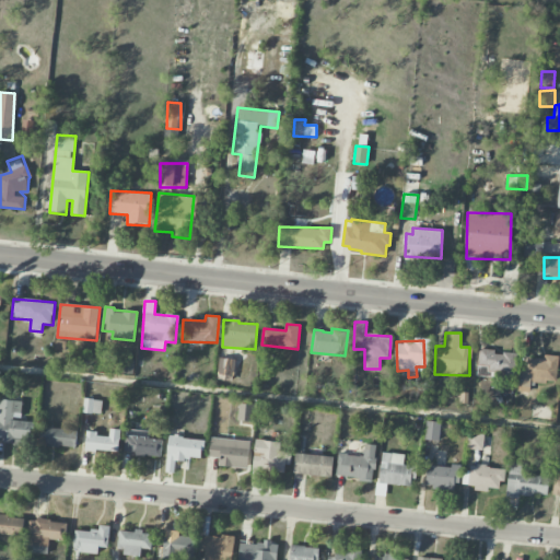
[(515,353),(496,352),(496,349),(479,349),(478,365),(489,366),(489,374),(514,375),(515,353)]
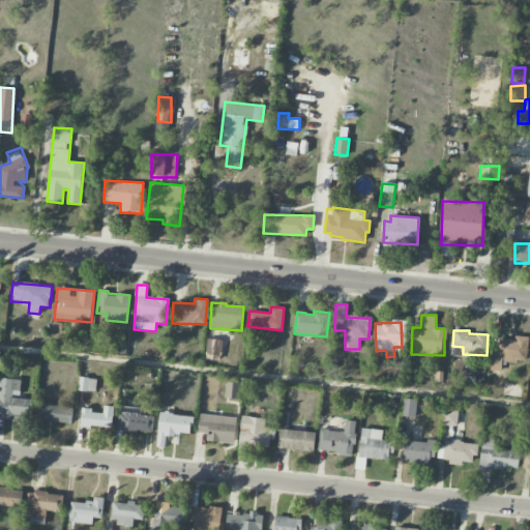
[(219,361),(223,341),(207,337),(204,358),(219,361)]
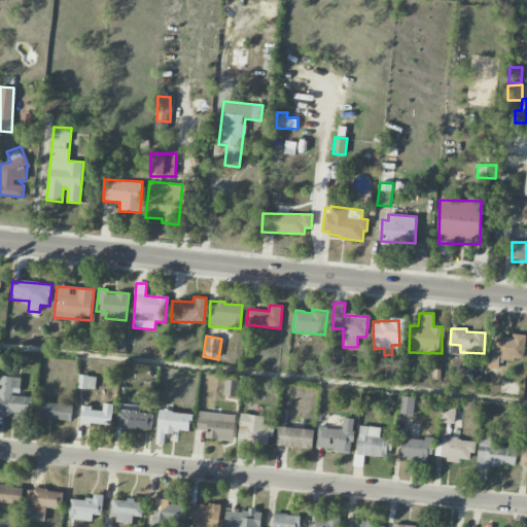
[(496,336),(496,345),(489,345),(488,369),(498,369),(499,359),(524,360),(525,337),(496,336)]
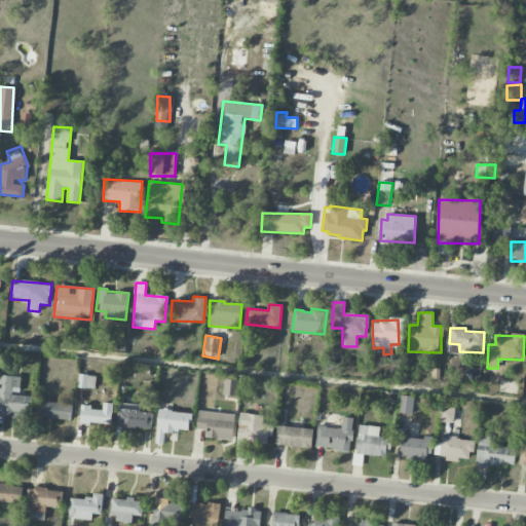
[(0,415),(30,418),(32,396),(20,395),(22,377),(0,375),(0,415)]
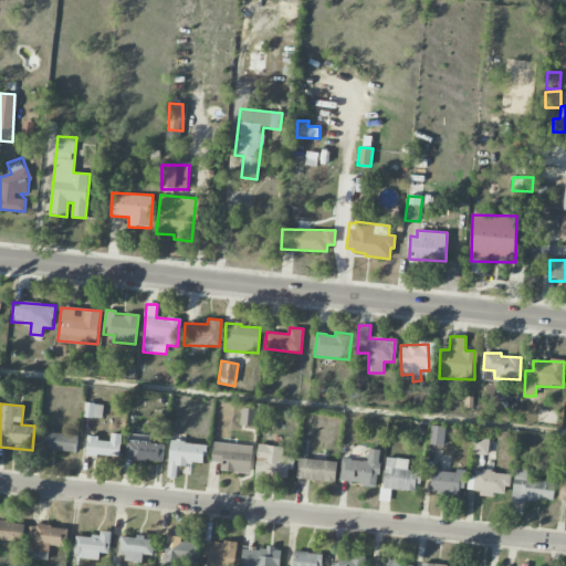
[(103,418),(103,404),(85,404),(84,417),(103,418)]
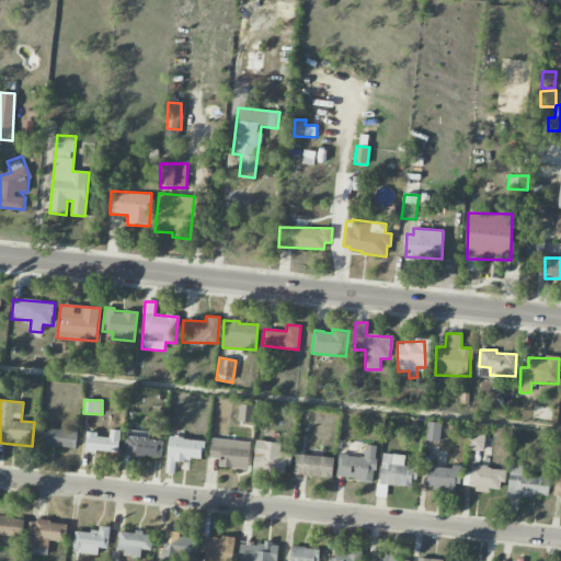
[(253,422),(254,405),(240,404),(238,421),(253,422)]
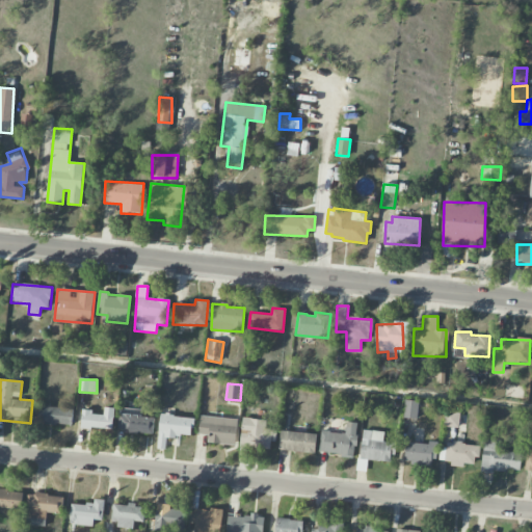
[(417,419),(419,401),(405,400),(403,418),(417,419)]
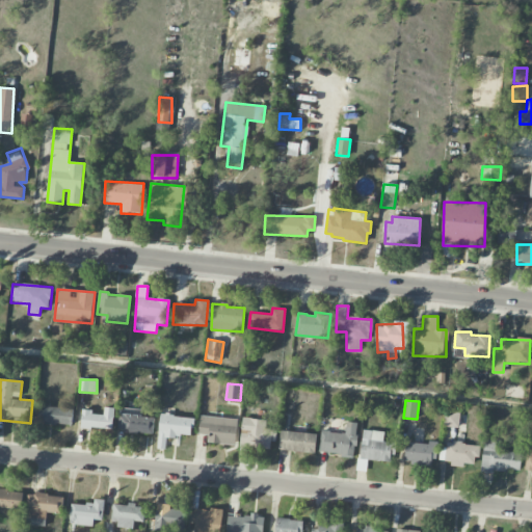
[(73,407),(37,406),(36,423),(72,425),(73,407)]
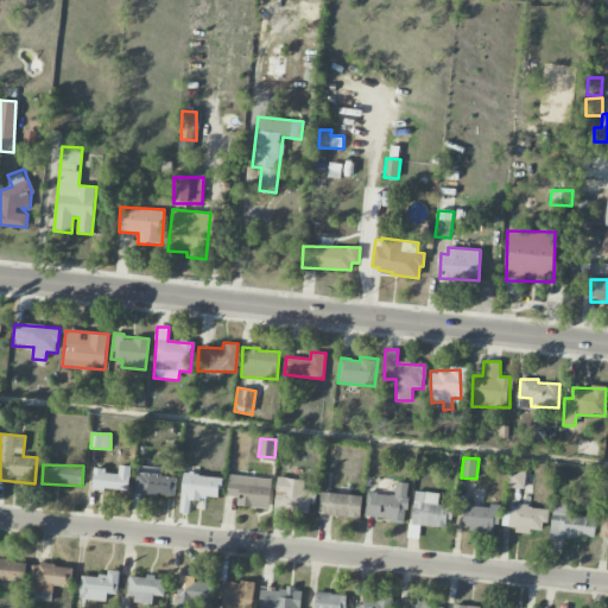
[(128,492),(131,467),(120,466),(119,474),(106,473),(106,469),(94,468),(93,488),(128,492)]
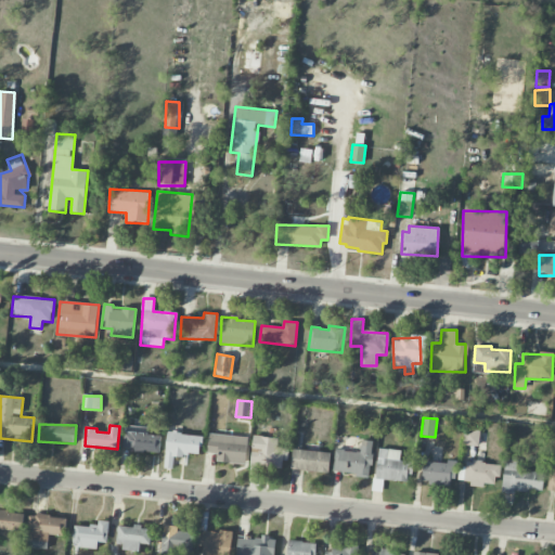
[(147,427),(125,426),(124,451),(159,452),(160,435),(147,435),(147,427)]
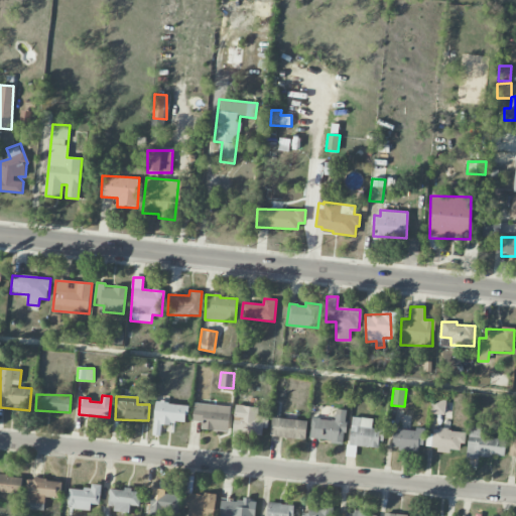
[(431,413),(444,414),(445,400),(432,400),(431,413)]
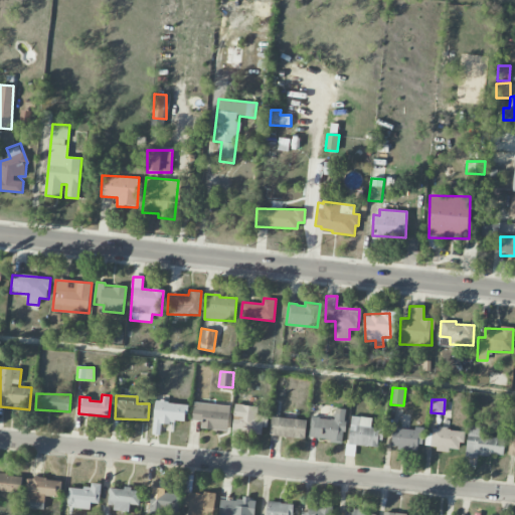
[(160,435),(161,421),(186,422),(187,403),(155,402),(153,435),(160,435)]
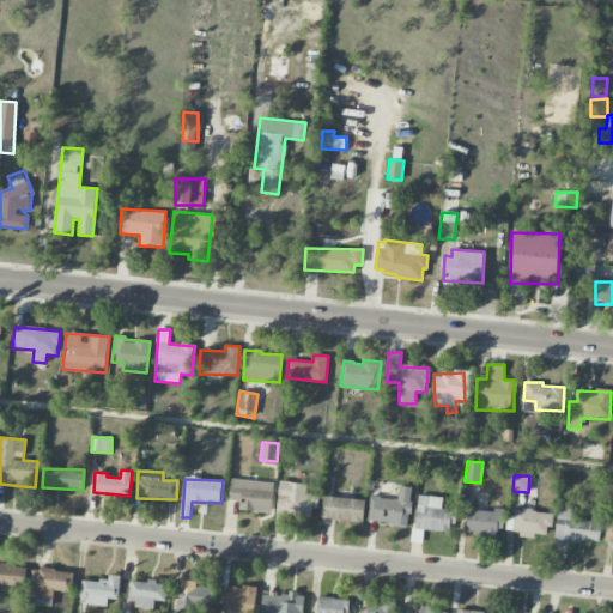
[(240,510),(271,513),(274,484),(231,479),(229,501),(240,501),(240,510)]
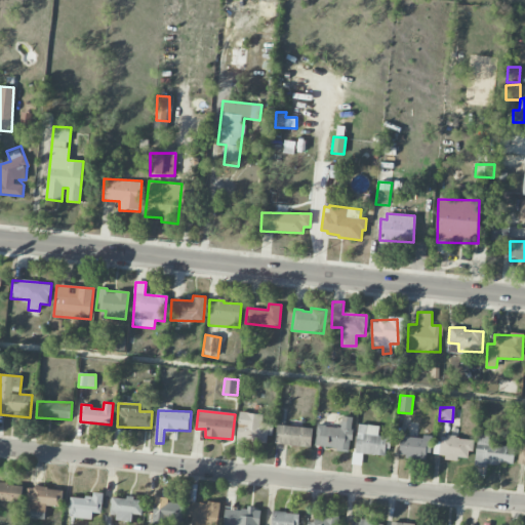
[(263,413),(239,412),(238,436),(253,437),(253,438),(272,439),(272,423),(263,423),(263,413)]
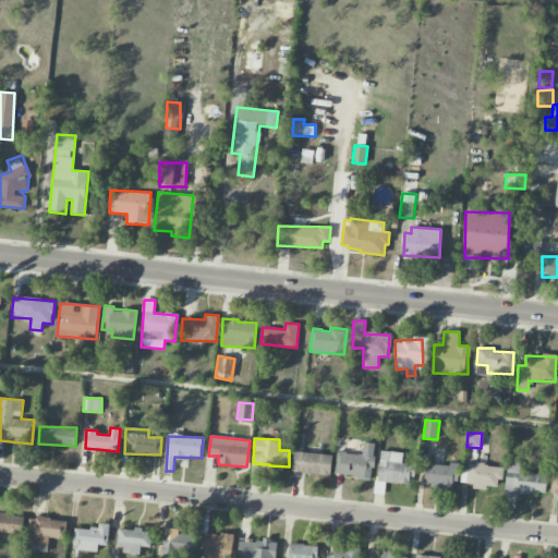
[(337,452),(336,476),(372,477),(374,444),(362,443),(362,453),(337,452)]
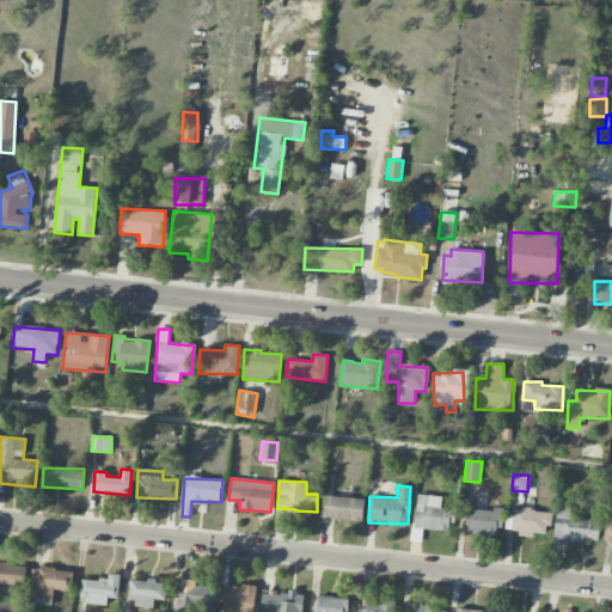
[(440,508),(442,497),(418,494),(414,526),(453,532),(457,510),(440,508)]
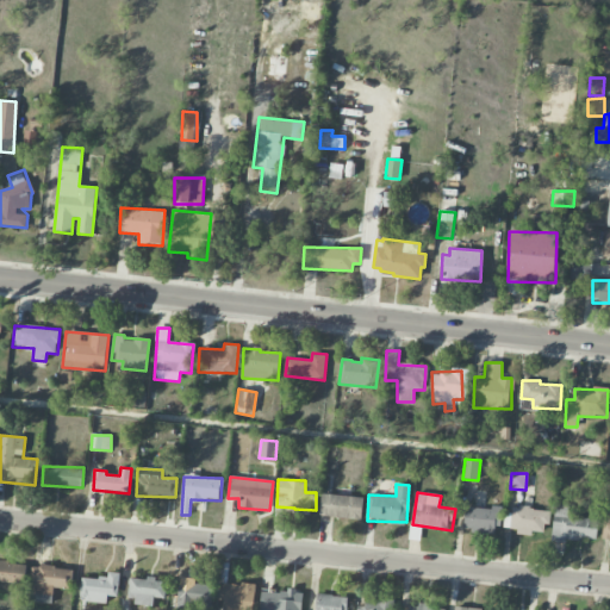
[(321,517),(361,518),(362,496),(321,496),(321,517)]
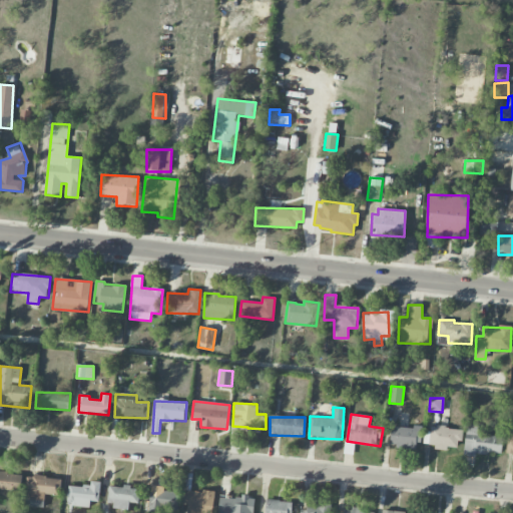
[(465,455),(489,456),(489,453),(501,453),(502,436),(478,435),(478,426),(466,425),(465,455)]
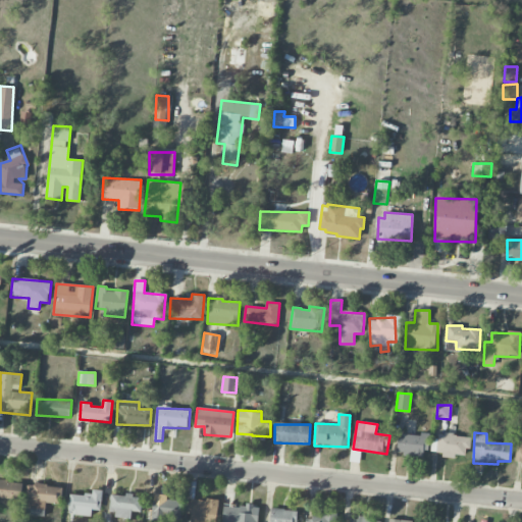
[(425,458),(427,437),(399,433),(396,453),(425,458)]
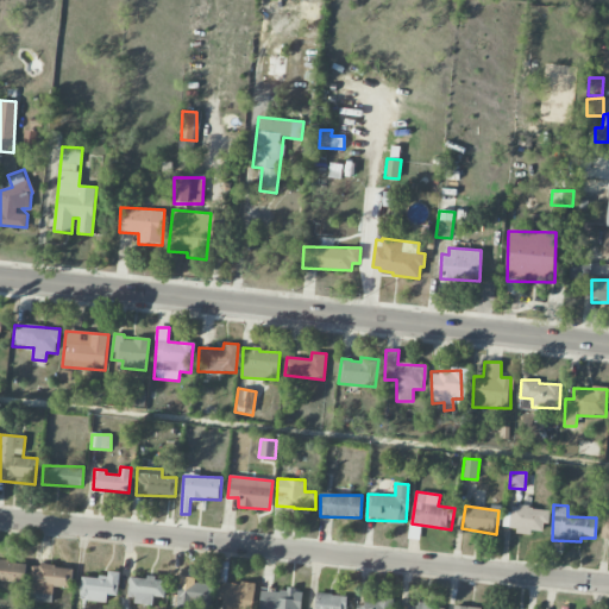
[(546,532),(547,509),(503,507),(503,527),(516,528),(516,534),(531,534),(532,531),(546,532)]
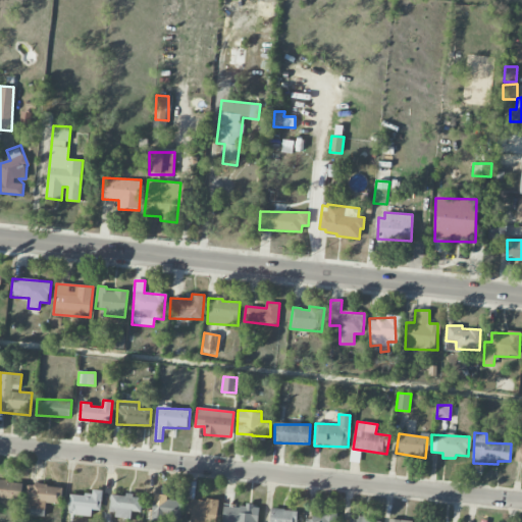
[(0,498),(21,500),(22,482),(0,480),(0,498)]
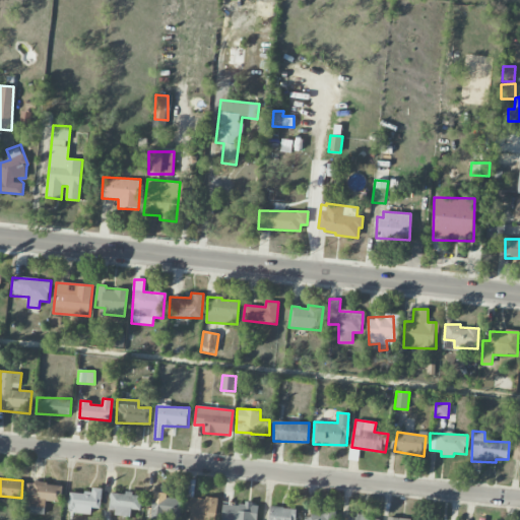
[(45,514),(46,501),(61,502),(62,484),(26,481),(24,513),(45,514)]
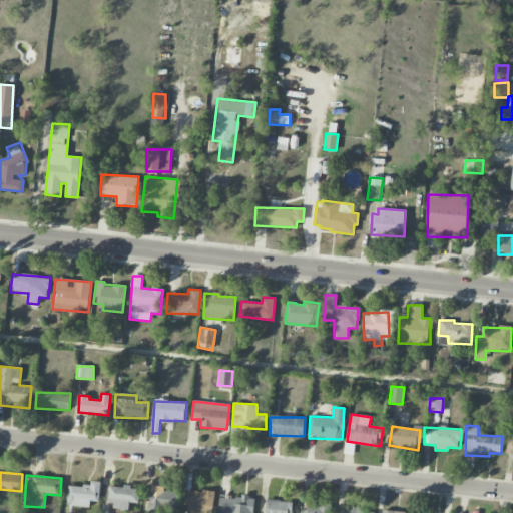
[(70,485),(68,505),(89,507),(90,501),(99,502),(100,482),(90,481),(90,487),(70,485)]
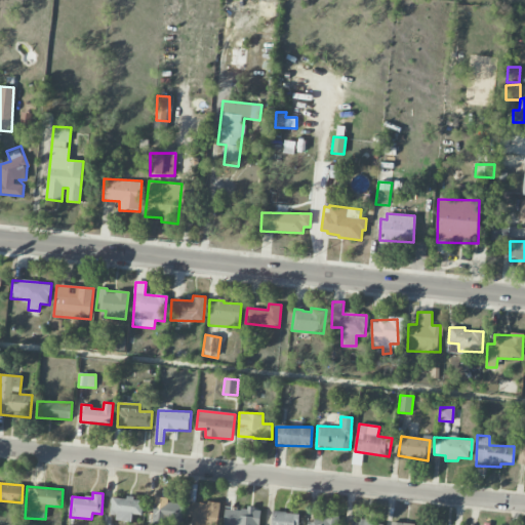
[(144,499),(112,496),(110,518),(131,520),(132,514),(142,515),(144,499)]
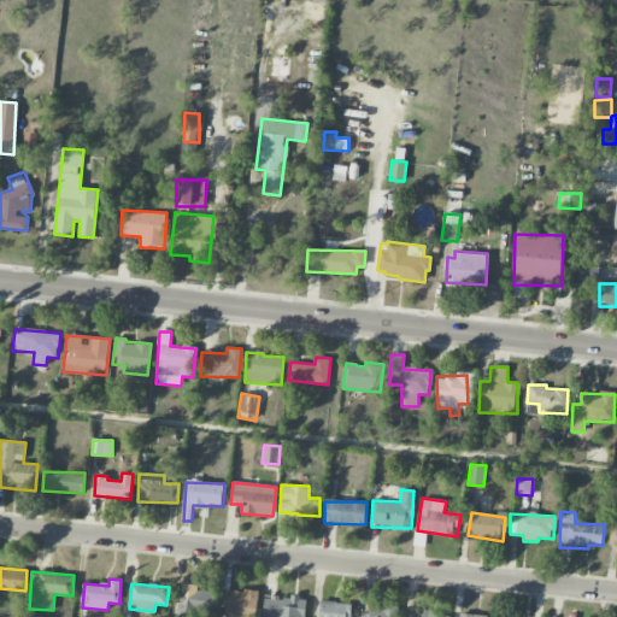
[(178,616),(212,616),(215,589),(181,588),(178,616)]
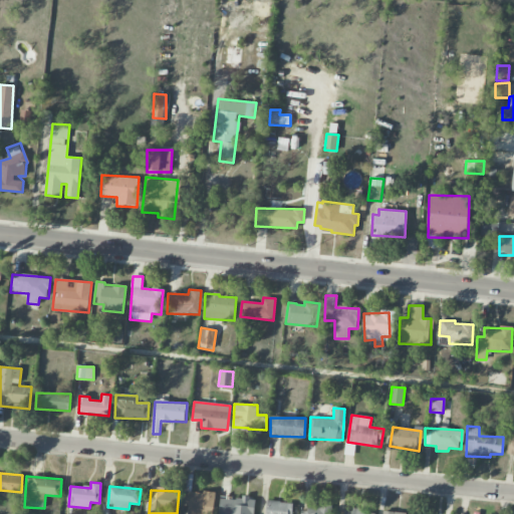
[(212,513),(216,494),(185,490),(183,505),(188,506),(187,513),(212,513)]
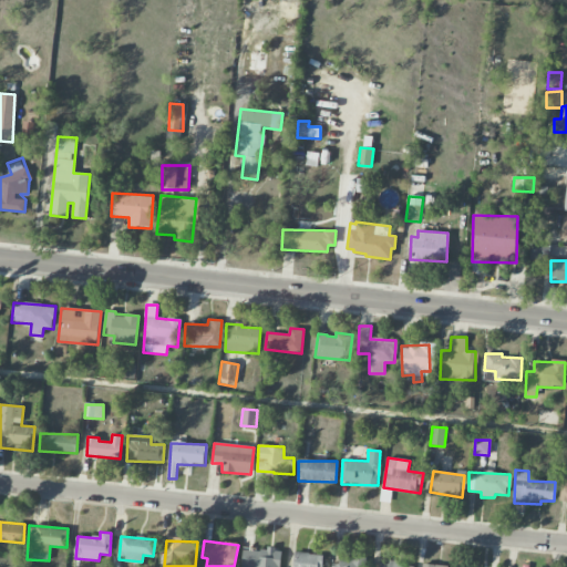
[(279,566),(280,550),(241,548),(240,566),(279,566)]
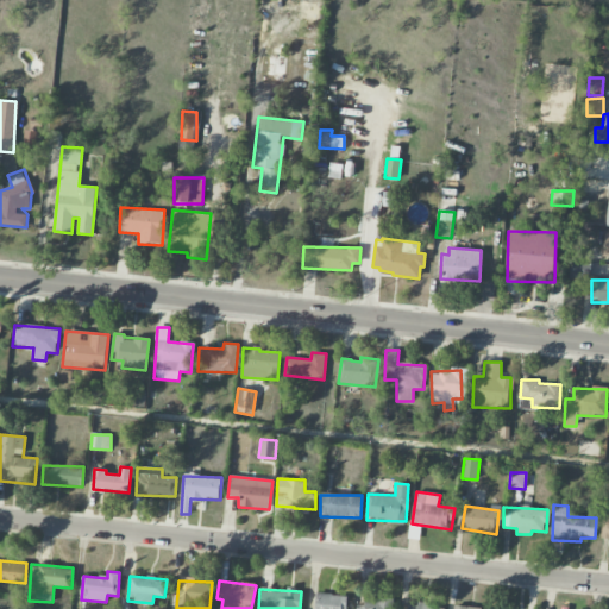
[(344,608),(345,595),(315,595),(314,608),(344,608)]
